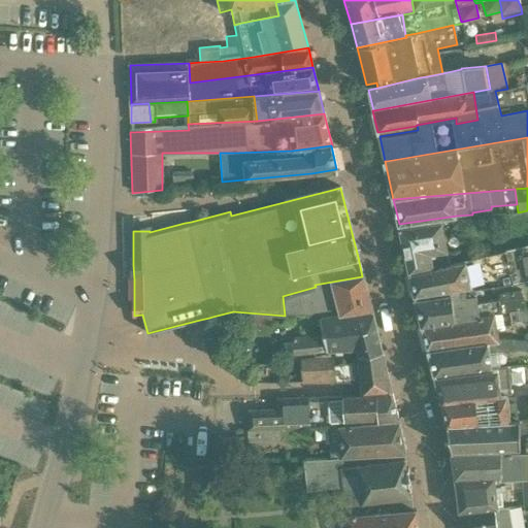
[(449,252),(442,224),(400,229),(410,273),(450,264),(447,253),(449,252)]
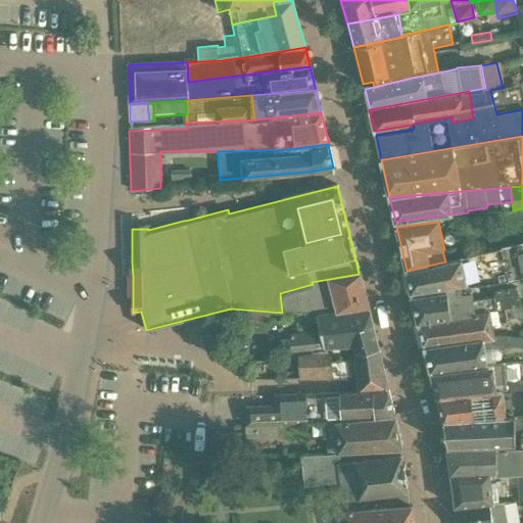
[(462,258),(445,262),(407,271),(412,295),(461,288),(460,286),(468,285),(468,286),(492,284),(522,279),(522,242),(502,247),(461,256),(462,258)]
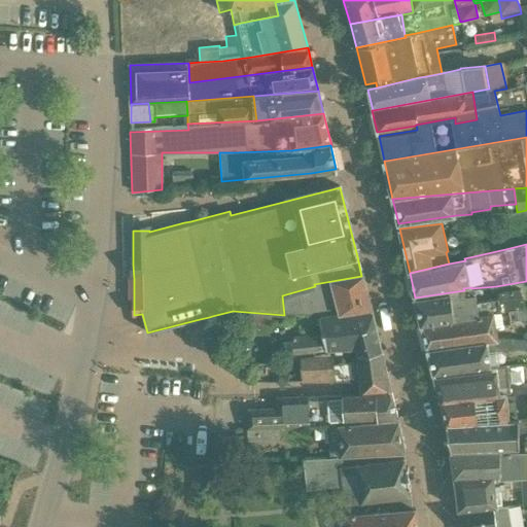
[(314,284),(315,286),(282,295),(284,315),(318,315),(319,316),(372,309),(363,275),(361,276),(314,284)]
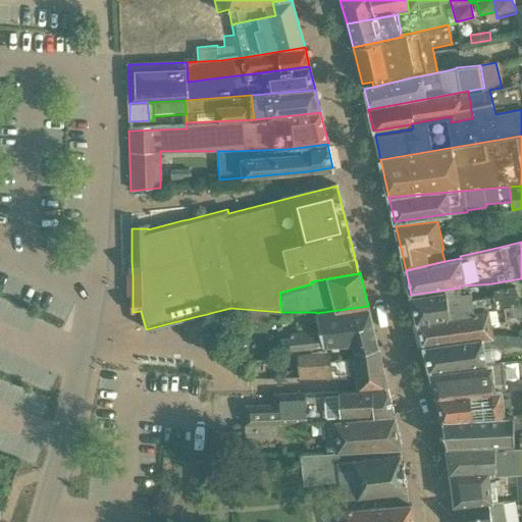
[(460,288),(411,295),(417,322),(489,310),(488,310),(519,305),(516,286),(492,290),(493,295),(472,299),(471,292),(461,294),(460,288)]
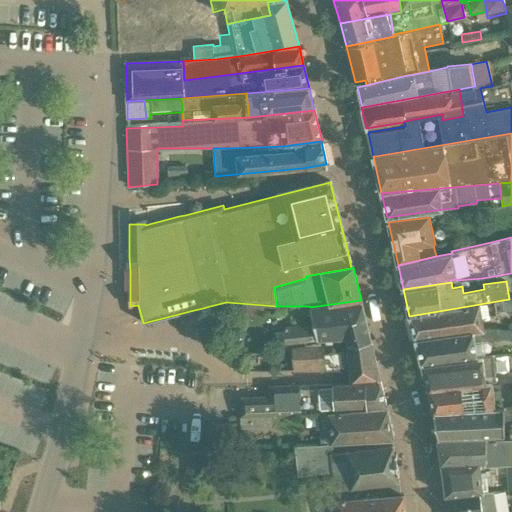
[(361,300),(310,307),(313,324),(283,327),(285,347),(305,345),(303,341),(317,340),(317,341),(345,339),(346,348),(349,348),(348,340),(370,338),(361,300)]
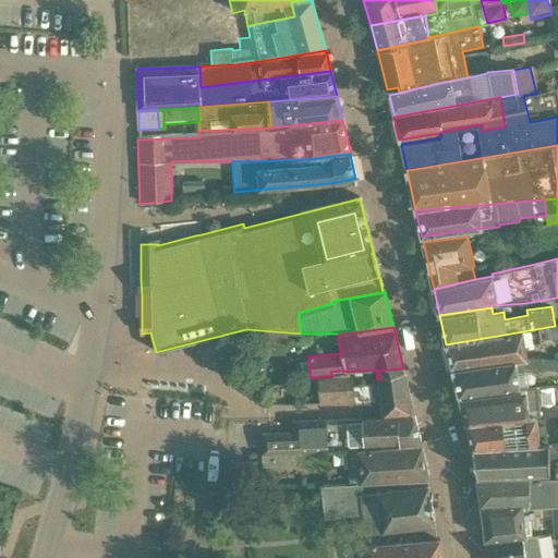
[(547,338),(545,328),(537,329),(538,339),(547,338)]
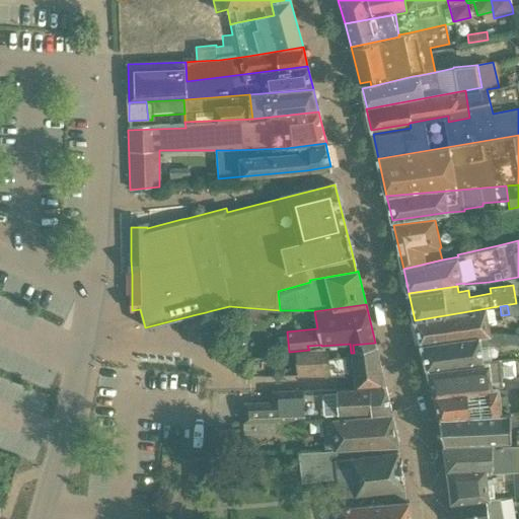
[(491,335),(487,308),(415,320),(422,345),(485,335),(491,335)]
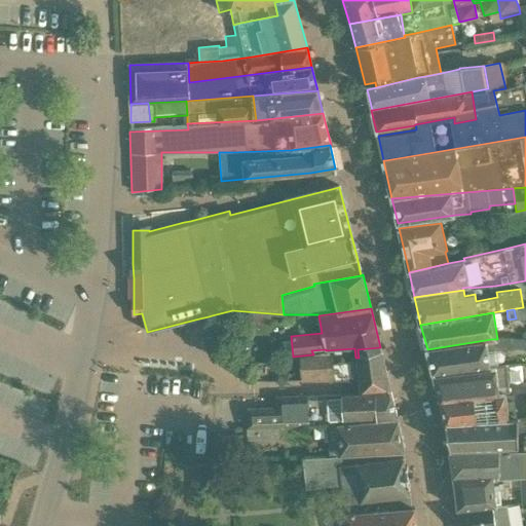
[(491,339),(427,349),(434,374),(496,362),(494,349),(511,348),(525,349),(525,339),(512,338),(497,339),(491,339)]
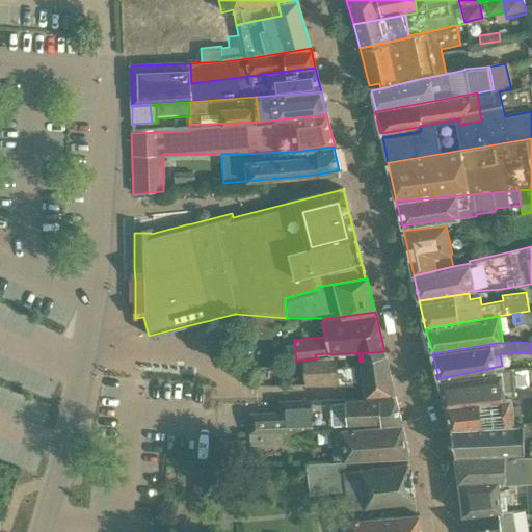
[(360,366),(336,368),(337,384),(362,383),(392,382),(384,351),(362,353),(363,362),(360,362),(360,366)]
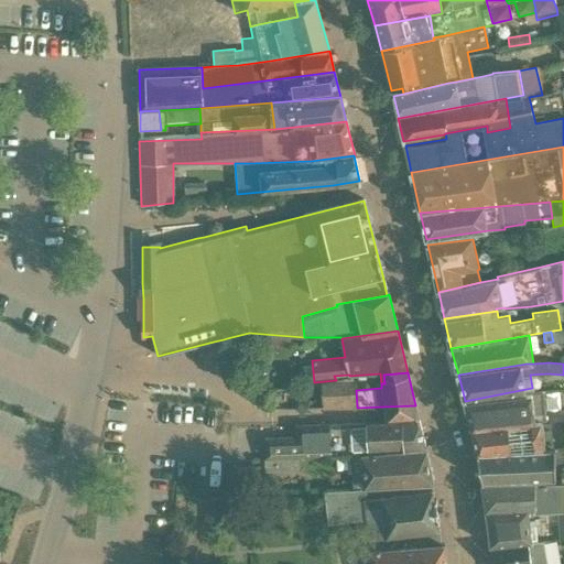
[(381,388),(381,383),(380,373),(349,376),(349,375),(334,376),(336,380),(355,379),(356,390),(381,388)]
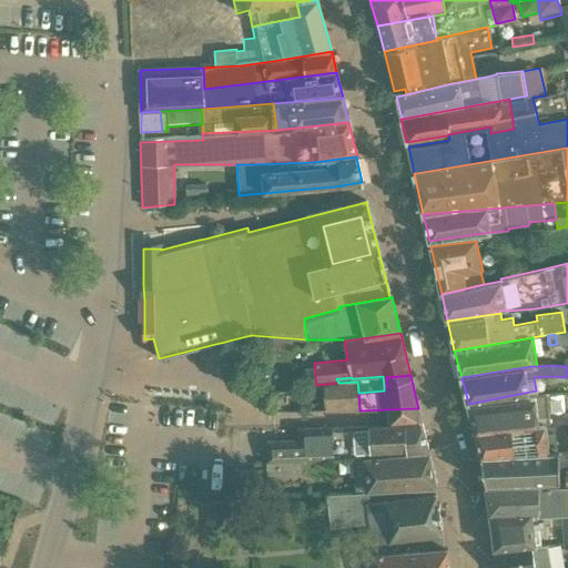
[(357,382),(338,383),(316,385),(316,386),(323,386),(325,412),(359,411),(358,393),(357,382)]
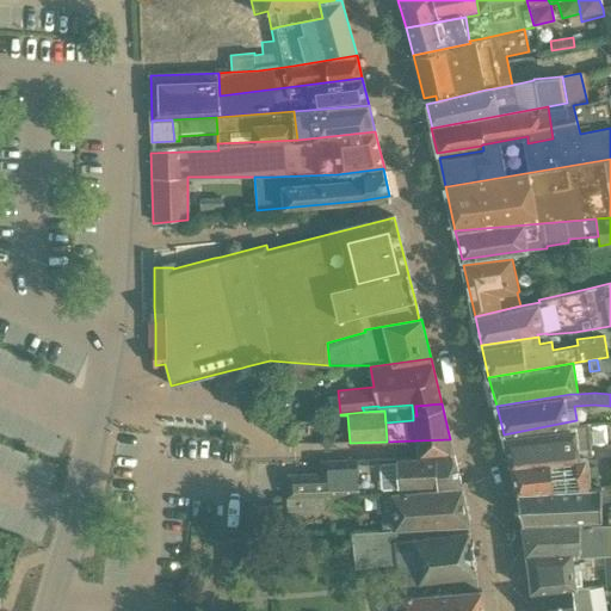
[(578,425),(576,420),(504,434),(513,466),(587,458),(597,458),(610,456),(610,443),(592,445),(590,424),(578,425)]
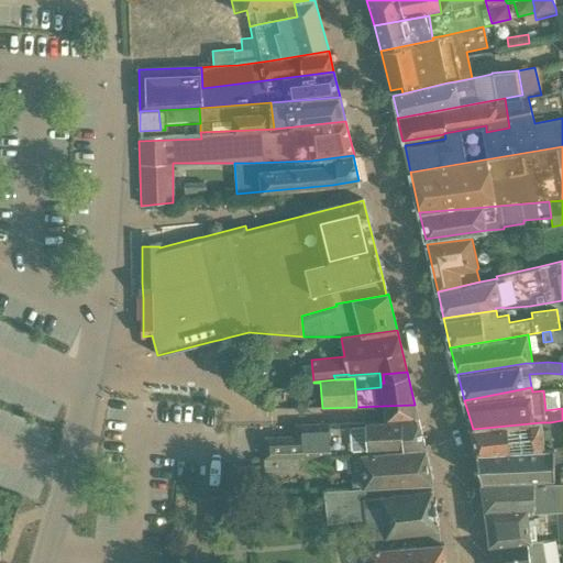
[(415,405),(383,406),(383,412),(384,420),(418,419),(415,405)]
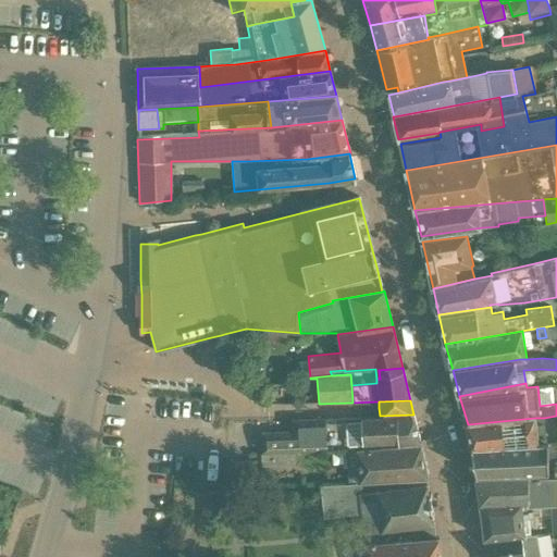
[(392,446),(420,441),(413,415),(380,416),(361,417),(292,421),(293,431),(261,433),(263,453),(346,447),(346,450),(391,448),(392,446)]
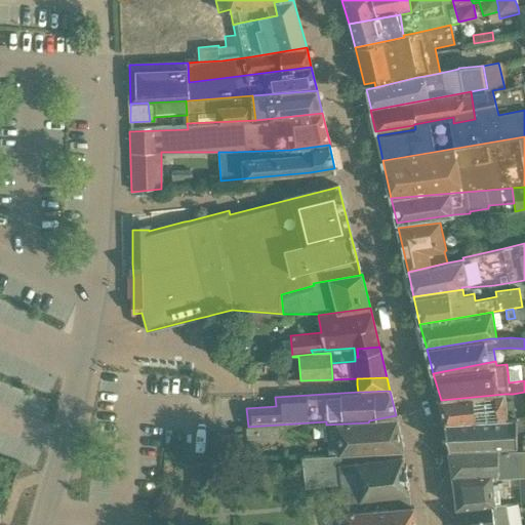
[(513,394),(505,394),(441,400),(439,400),(443,421),(506,417),(515,417),(513,394)]
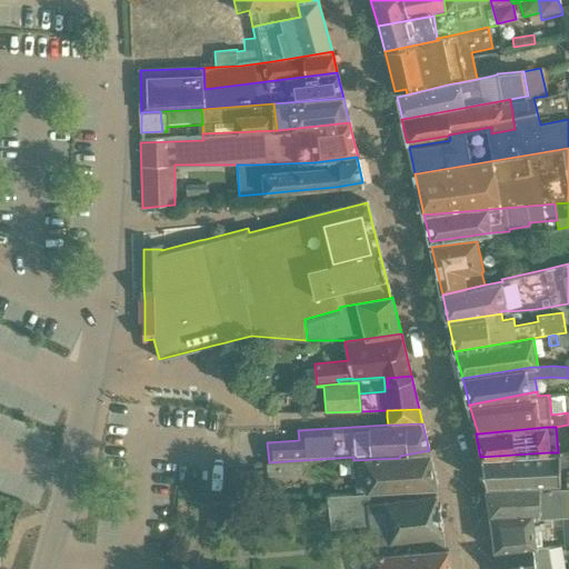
[(399,458),(353,460),(355,476),(356,492),(416,489),(437,488),(438,488),(433,470),(429,450),(400,456),(399,458)]
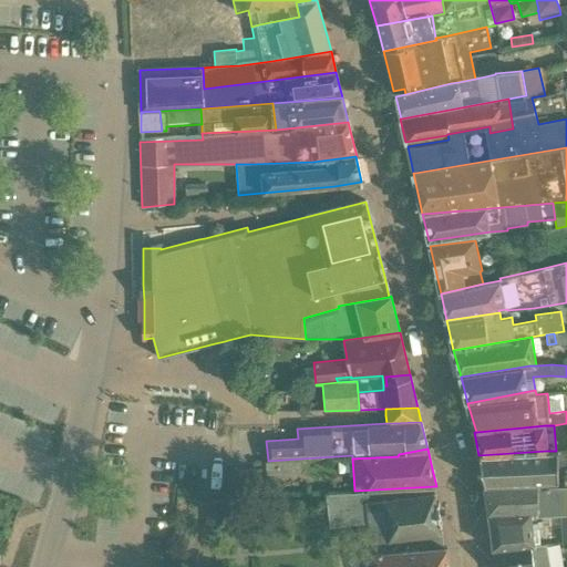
[(557,451),(556,451),(546,451),(478,455),(484,483),(558,481),(557,451)]
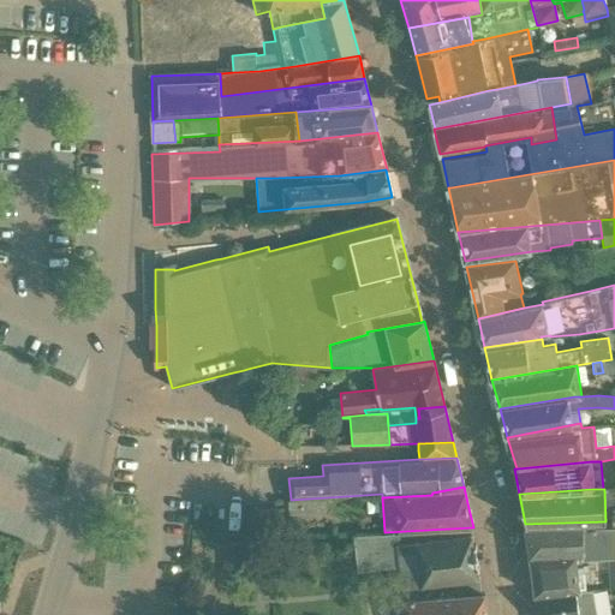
[(275,538),(278,508),(255,508),(254,538),(275,538)]
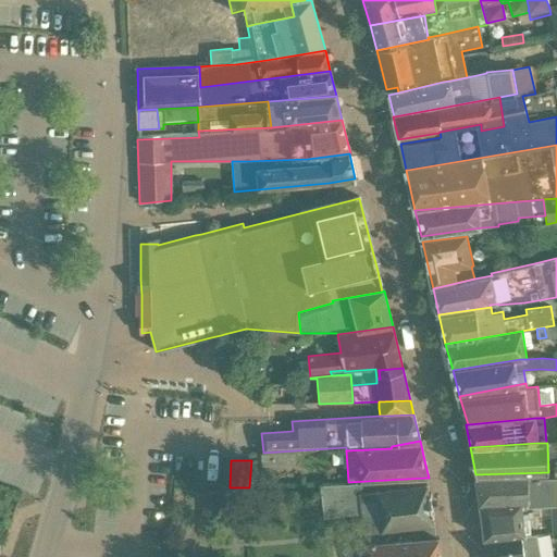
[(529,478),(478,479),(481,504),(522,503),(528,503),(528,506),(537,505),(551,505),(556,504),(556,475),(554,477),(529,478)]
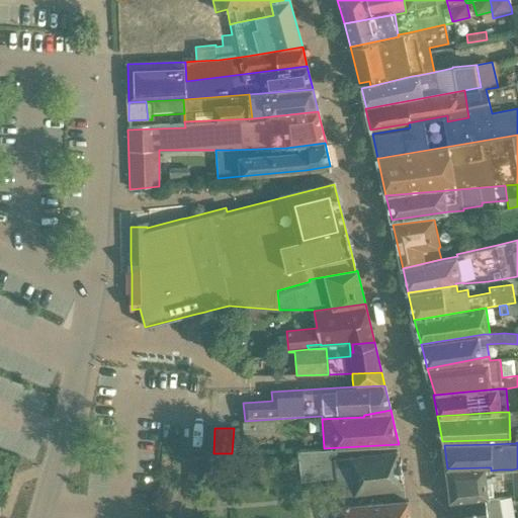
[(378,445),(324,448),(324,450),(297,451),(301,482),(337,478),(338,496),(402,488),(403,488),(399,450),(379,453),(378,445)]
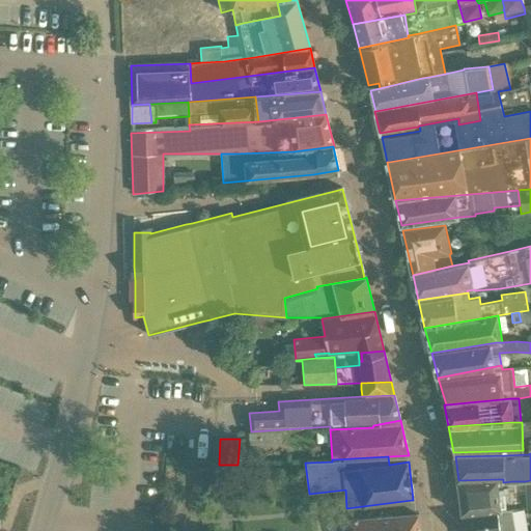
[(194,468),(193,495),(207,496),(208,470),(194,468)]
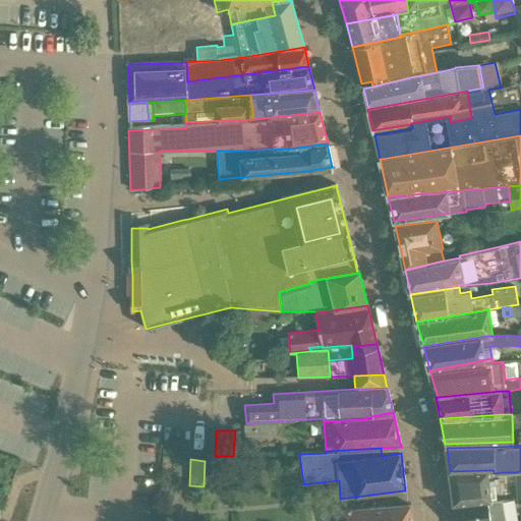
[(488,470),(450,471),(454,502),(487,502),(486,501),(491,501),(488,470)]
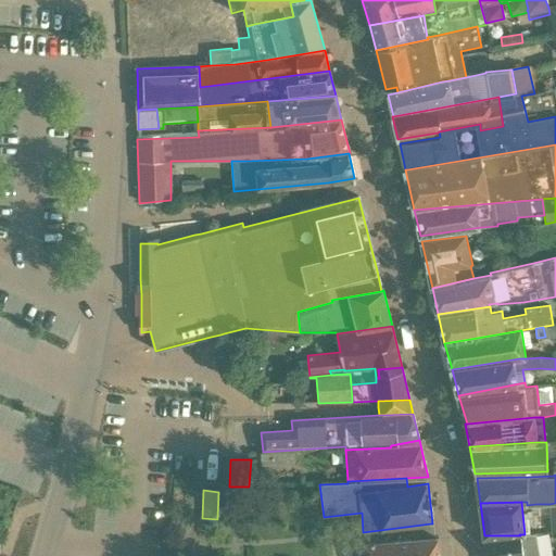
[(520,535),(484,535),(484,538),(483,538),(485,555),(540,555),(536,535),(520,535)]
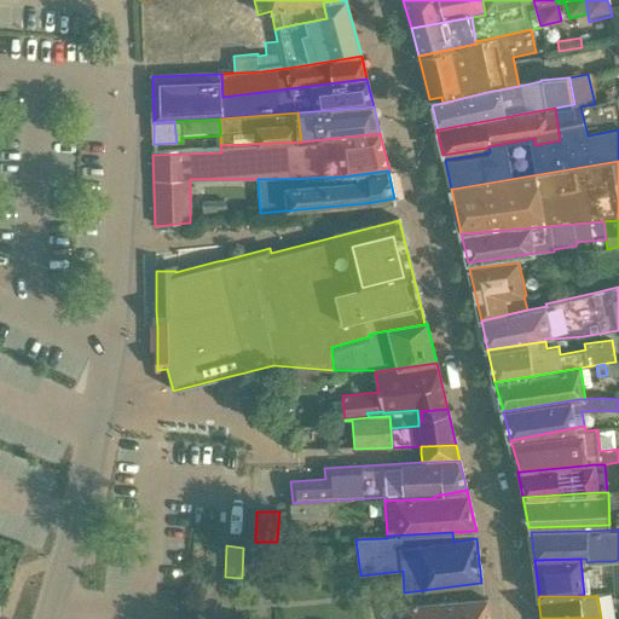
[(482,599),(405,606),(405,603),(394,606),(395,618),(487,618),(486,599),(482,599)]
